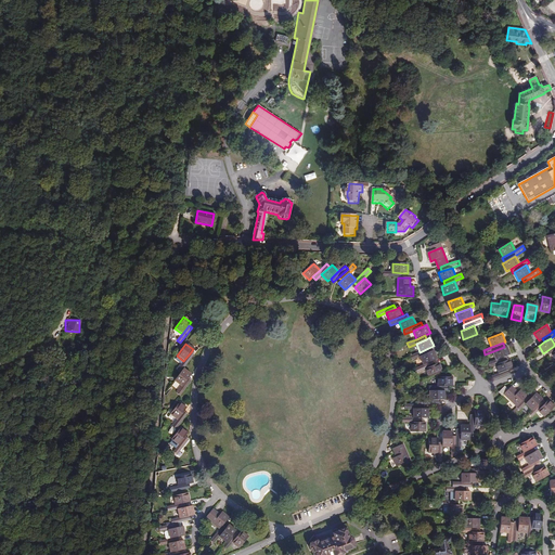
[(510,355),(507,346),(504,347),(493,351),(497,360),(506,356),(510,355)]
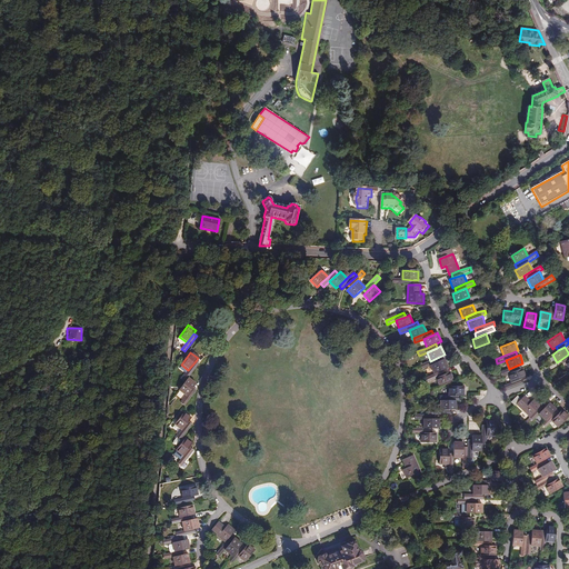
[(430,361),(420,366),(422,369),(430,366),(441,361),(439,357),(430,361)]
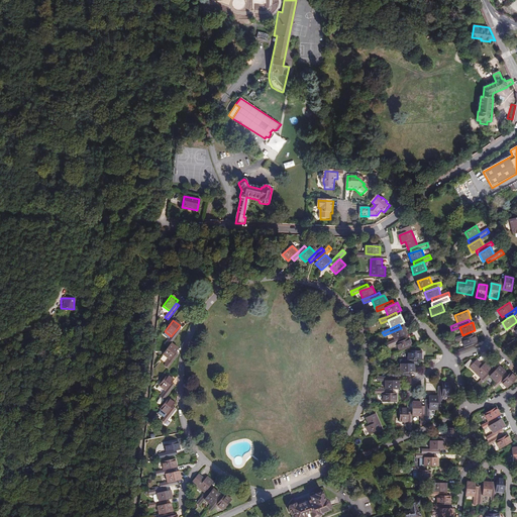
[(401,328),(391,332),(395,340),(404,336),(407,334),(404,327),(401,328)]
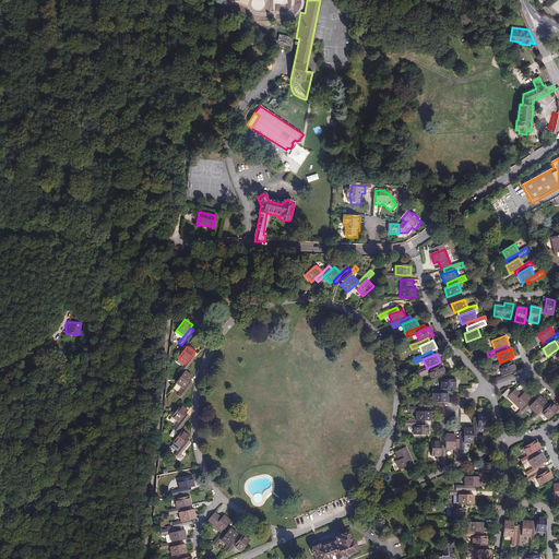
[(179,370),(182,373),(185,372),(195,358),(192,355),(185,364),(179,370)]
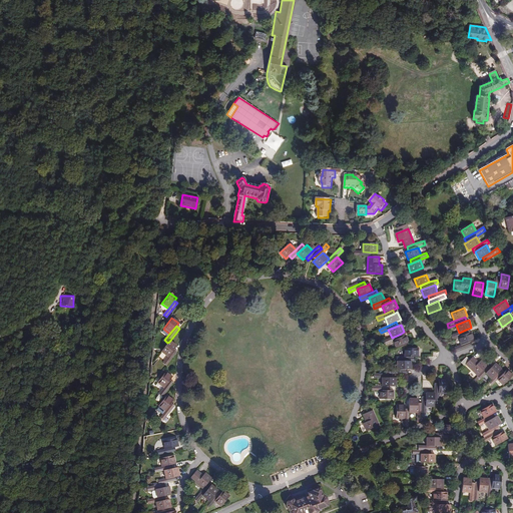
[(470,333),(468,329),(459,333),(451,336),(453,340),(458,337),(470,333)]
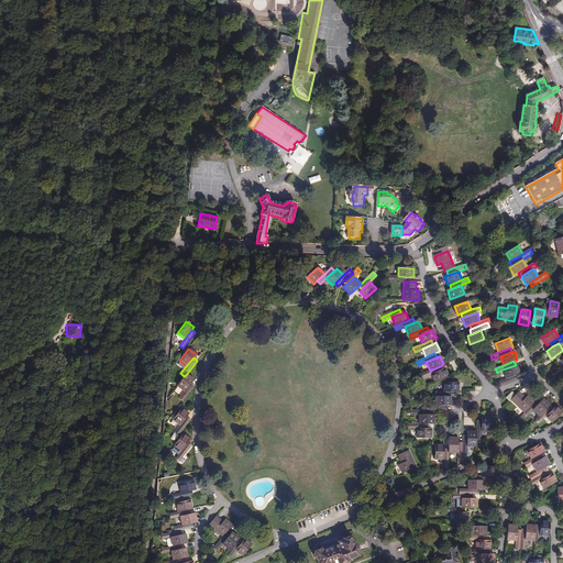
[(520,373),(517,364),(516,365),(503,370),(506,378),(517,374),(520,373)]
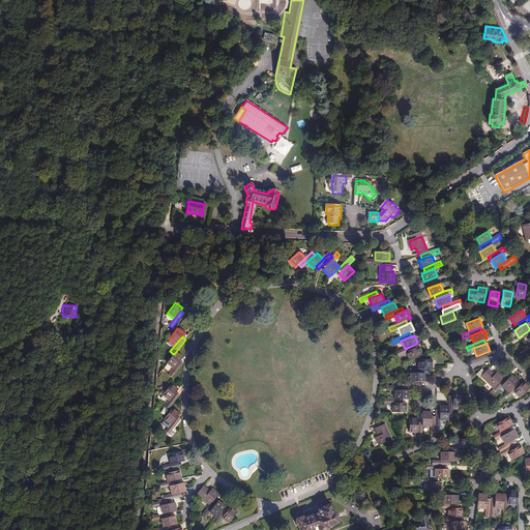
[(405,349),(398,352),(399,356),(407,353),(416,349),(414,345),(405,349)]
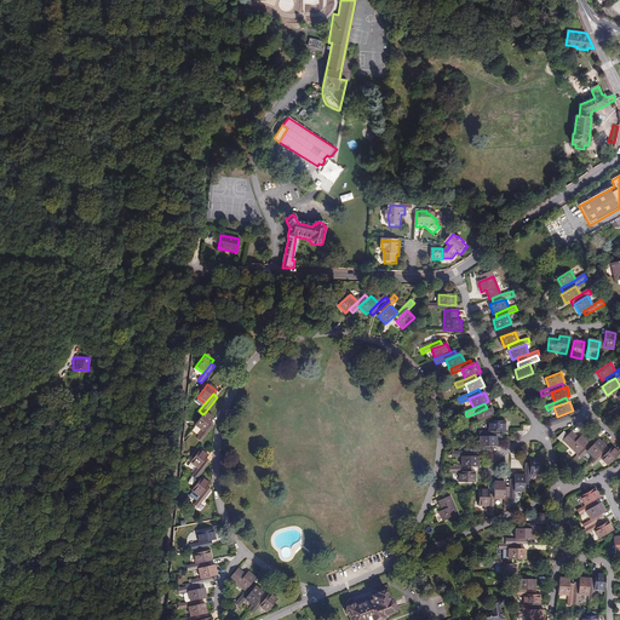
[(476,413),(480,422),(494,415),(491,406),(487,408),(476,413)]
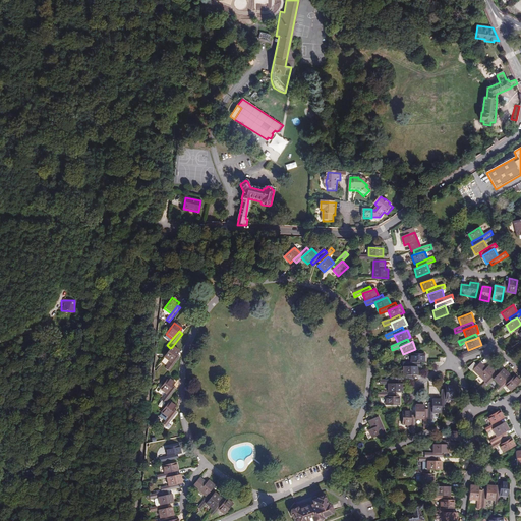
[(479,350),(478,346),(468,350),(461,353),(462,357),(479,350)]
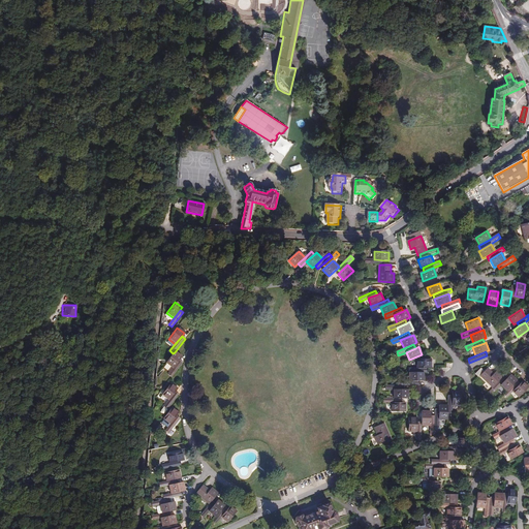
[(165,364),(173,369),(179,361),(181,358),(175,352),(173,353),(165,364)]
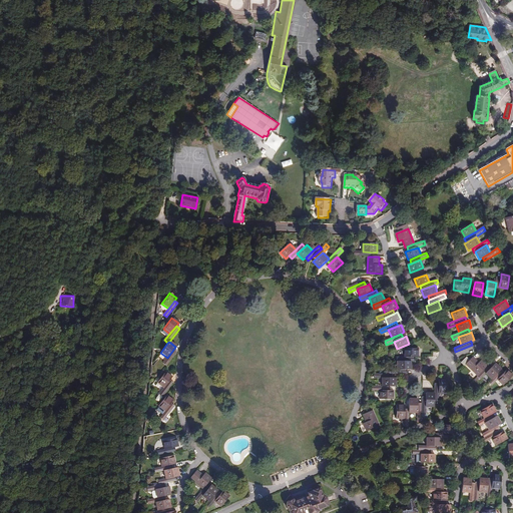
[(405,349),(405,358),(415,358),(419,358),(419,349),(405,349)]
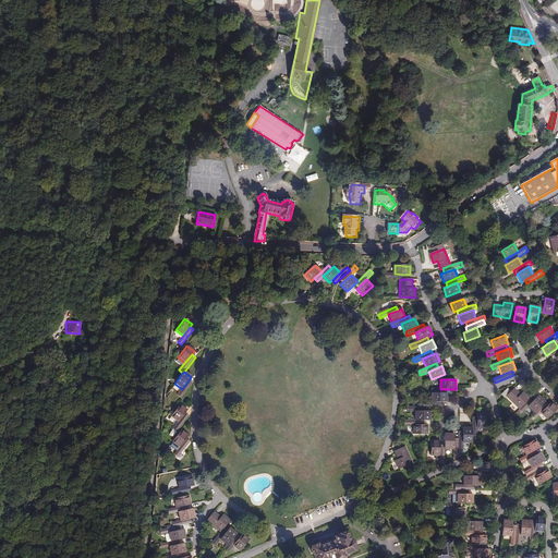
[(177,396),(180,399),(192,384),(189,380),(182,389),(177,396)]
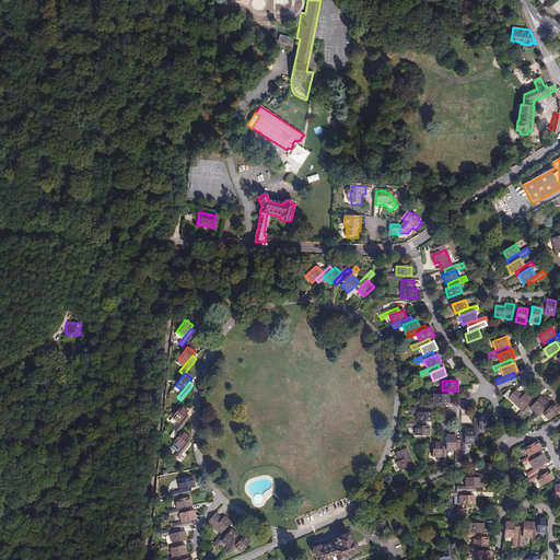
[(503,397),(506,400),(509,398),(513,394),(510,391),(503,397)]
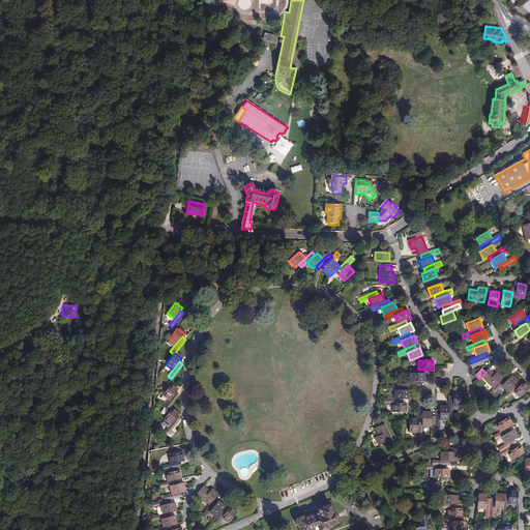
[(486,373),(481,377),(494,389),(503,379),(497,373),(495,375),(489,370),(486,373)]
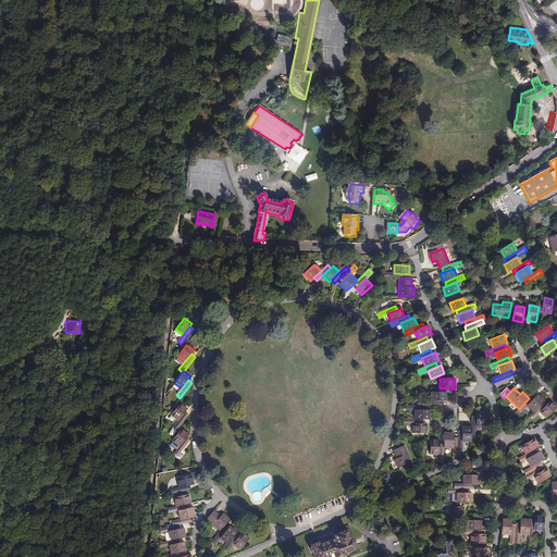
[(446,393),(432,393),(432,401),(442,401),(446,401),(446,393)]
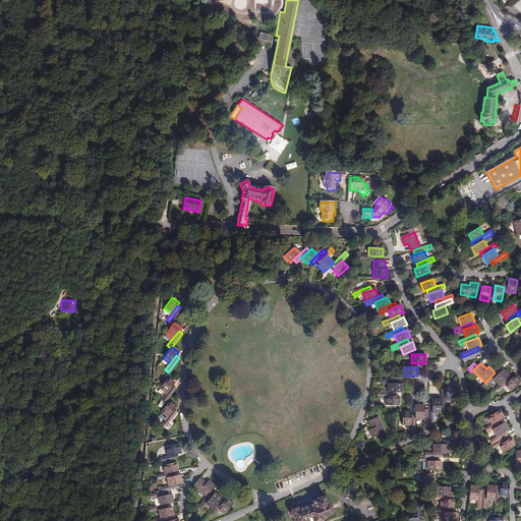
[(485,383),(484,383),(487,386),(494,380),(501,372),(497,369),(495,372),(485,383)]
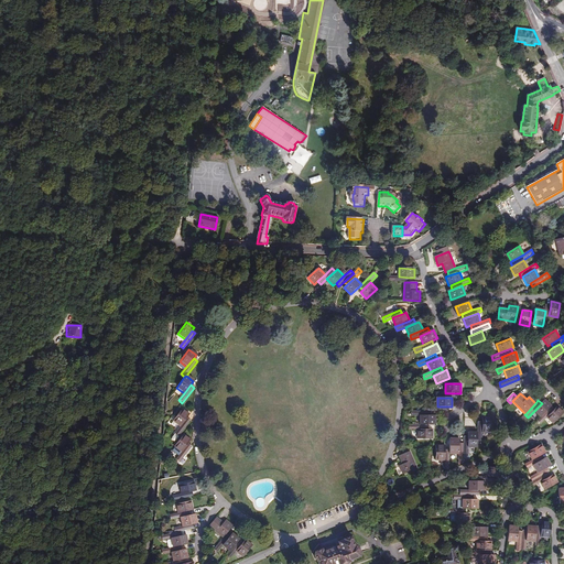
[(534,411),(541,418),(551,407),(544,400),(542,403),(534,411)]
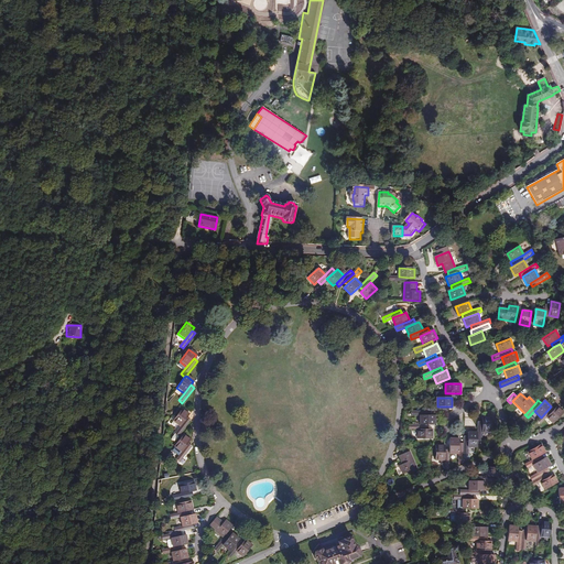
[(541,418),(538,421),(541,424),(548,418),(554,410),(551,407),(541,418)]
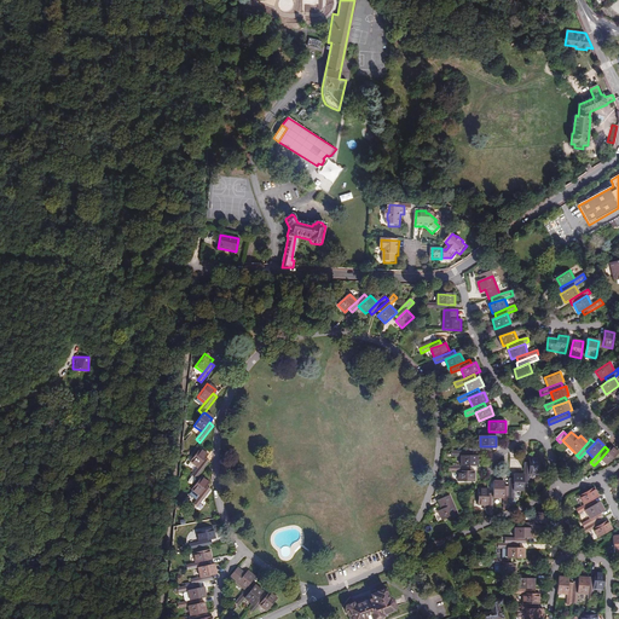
[(608,450),(601,458),(607,466),(618,453),(612,446),(608,450)]
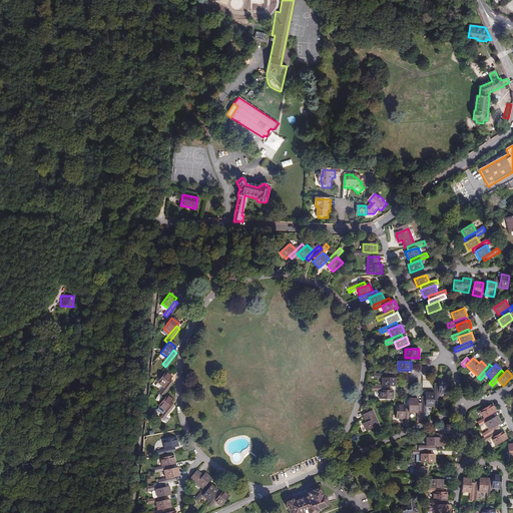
[(163,389),(169,382),(171,378),(165,373),(156,384),(163,389)]
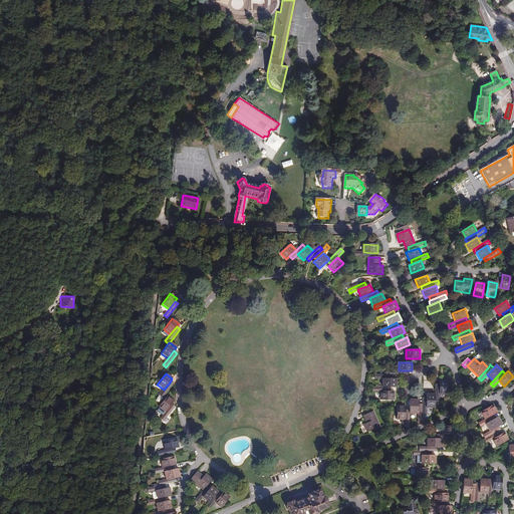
[(393,378),(383,378),(382,388),(392,388),(398,388),(398,378),(393,378)]
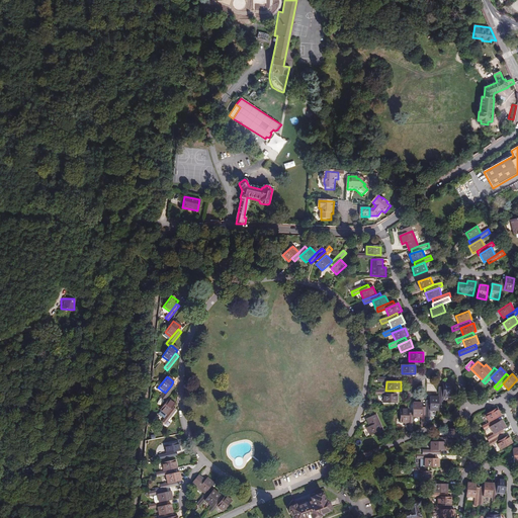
[(443,387),(443,398),(451,398),(452,383),(443,383),(443,387)]
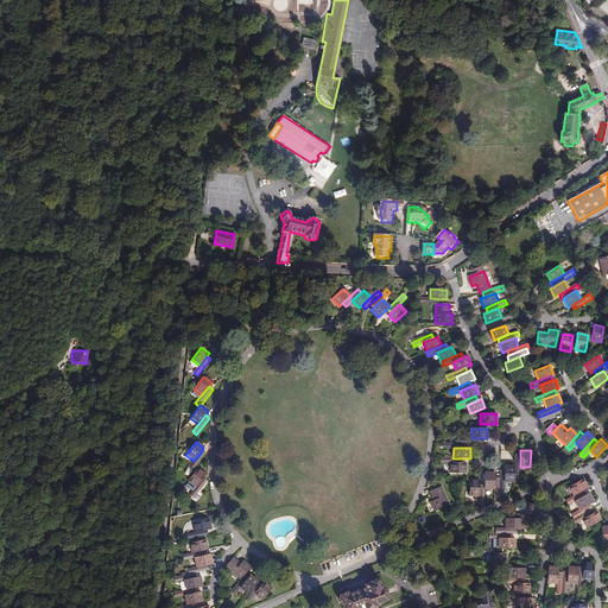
[(204,455),(201,453),(194,461),(188,469),(191,472),(204,455)]
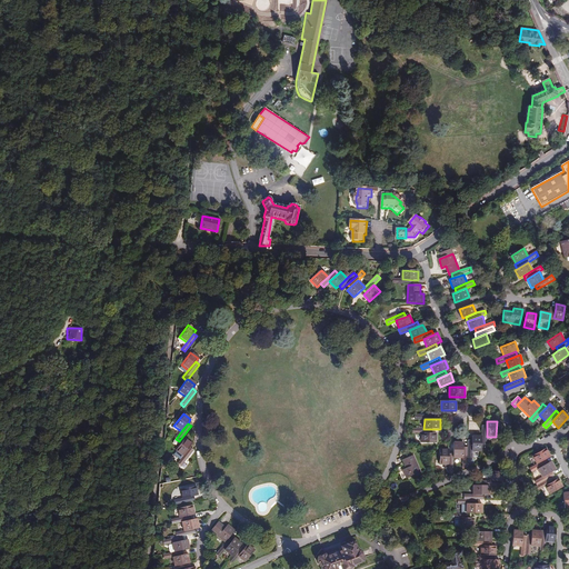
[(433,433),(421,433),(421,442),(437,442),(437,433),(433,433)]
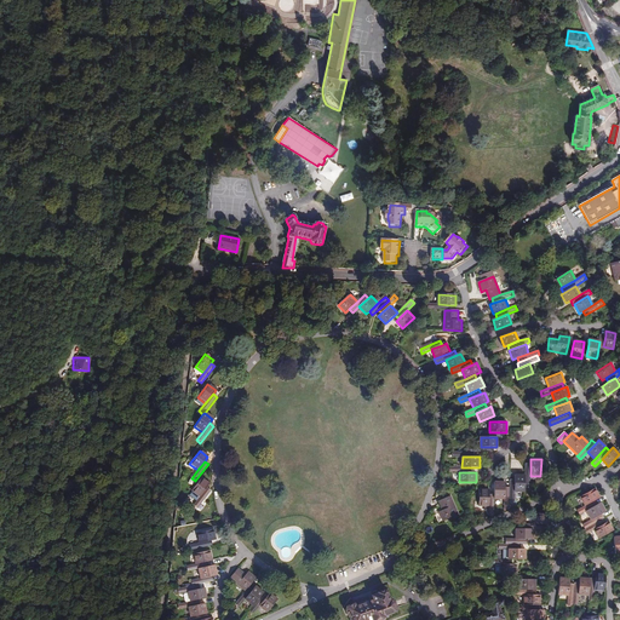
[(515,492),(526,492),(526,486),(526,475),(515,475),(515,480),(515,492)]
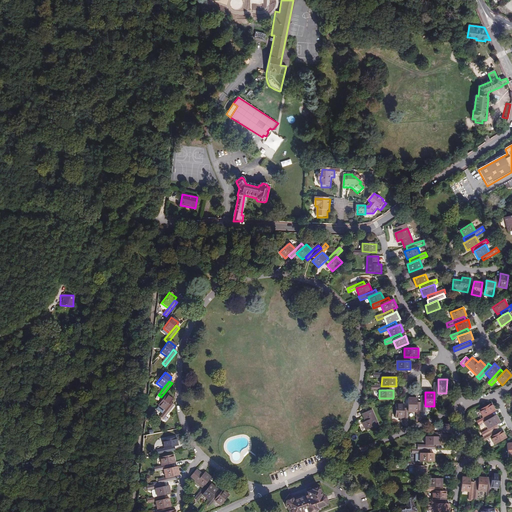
[(165,395),(157,406),(164,412),(170,404),(172,400),(165,395)]
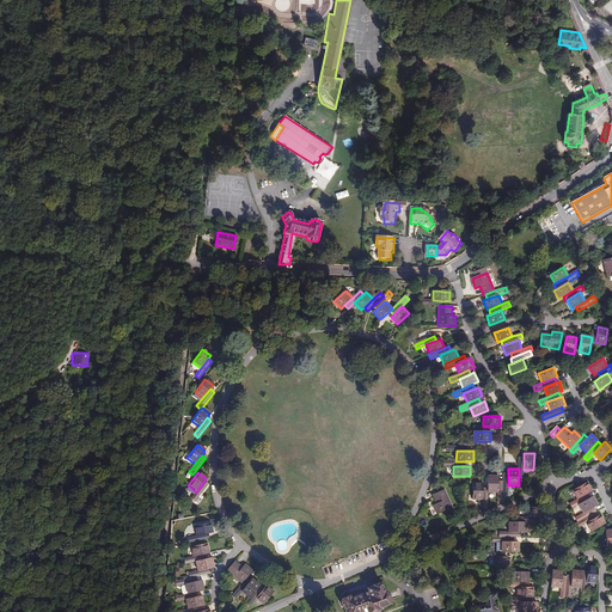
[(488,489),(488,493),(499,493),(499,481),(499,476),(488,476),(488,489)]
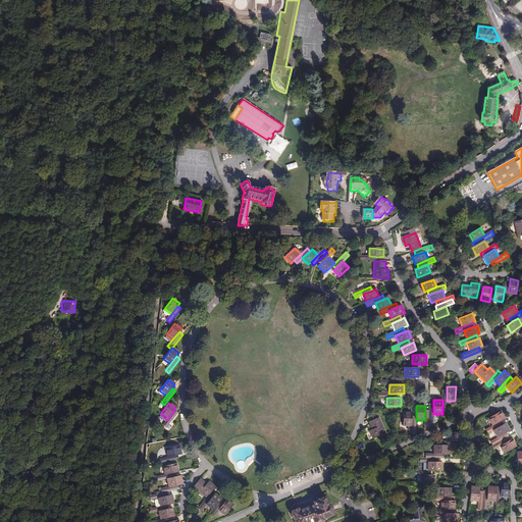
[(173,412),(167,420),(162,425),(165,428),(176,414),(173,412)]
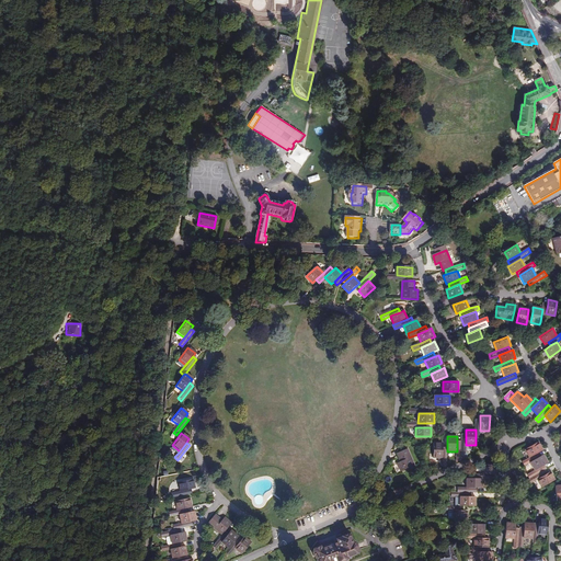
[(526,450),(530,458),(540,453),(544,450),(539,443),(526,450)]
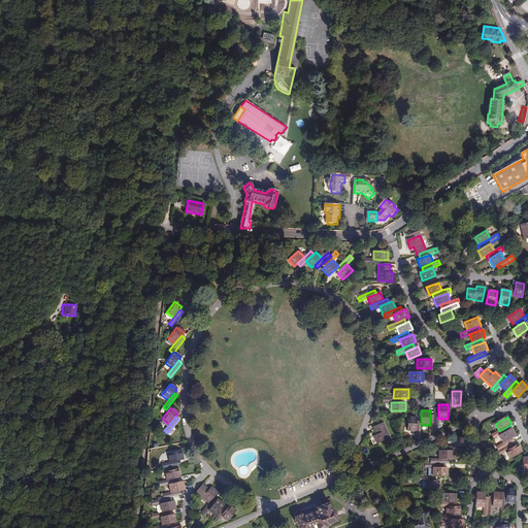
[(408,431),(417,432),(417,422),(417,418),(408,418),(408,431)]
